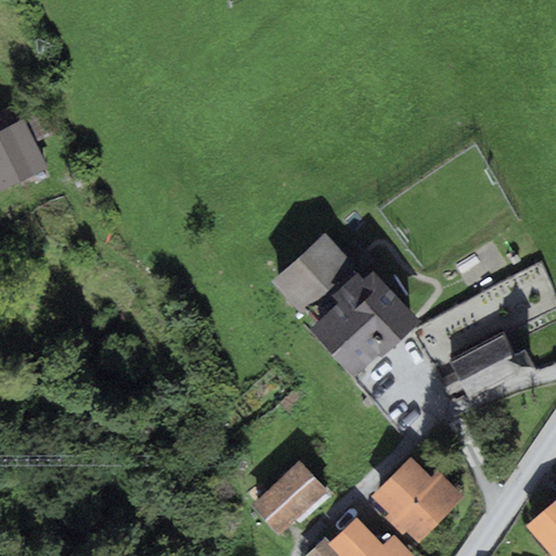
[(22,119),(0,129),(0,190),(46,168),(22,119)]
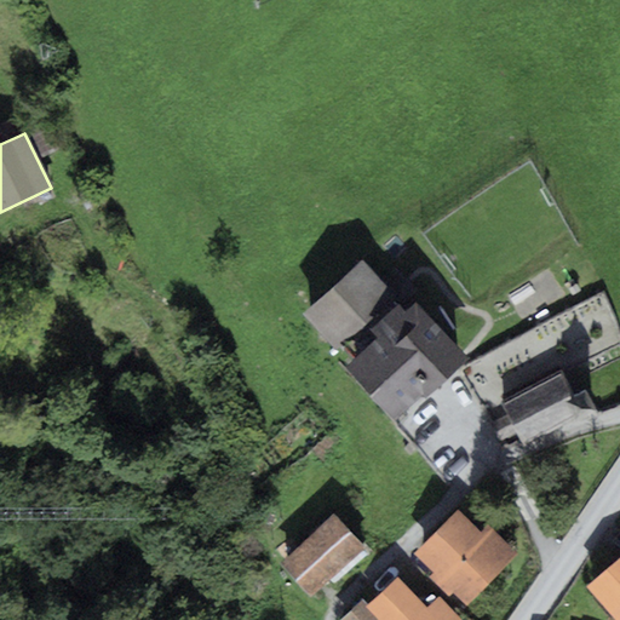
[(361,258),(303,314),(336,348),(395,293),(361,258)]
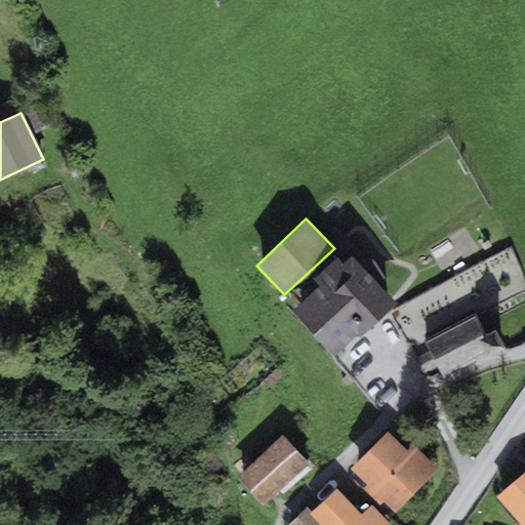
[(318,285),(291,311),(332,356),(358,333),(360,335),(397,303),(353,254),(344,263),(337,256),(312,279),(318,285)]
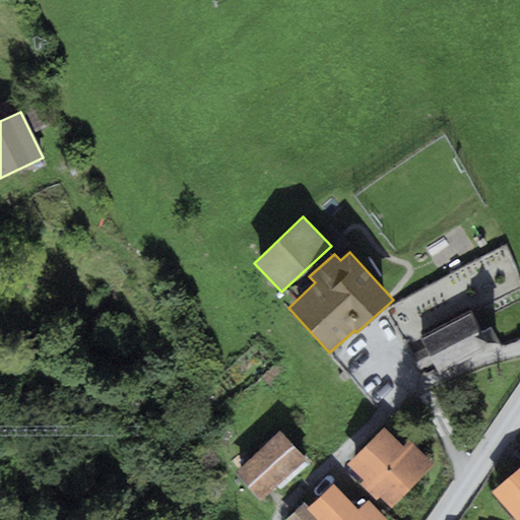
[(471,308),(419,338),(425,347),(411,354),(419,369),(433,362),(440,374),(481,349),(484,354),(501,344),(491,326),(484,329),(471,308)]
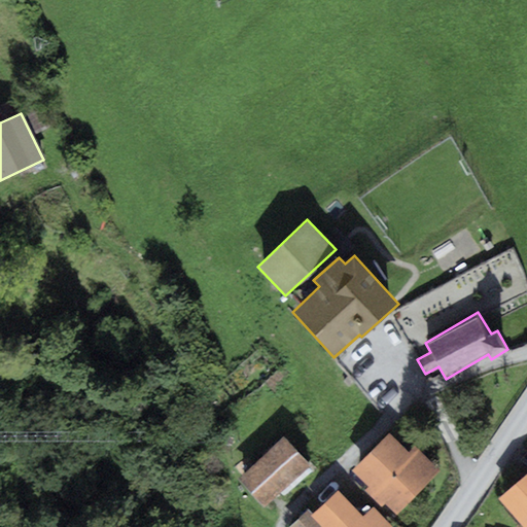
[(409,451),(388,431),(351,470),(369,486),(364,490),(381,506),(385,503),(396,514),(438,469),(414,446),(409,451)]
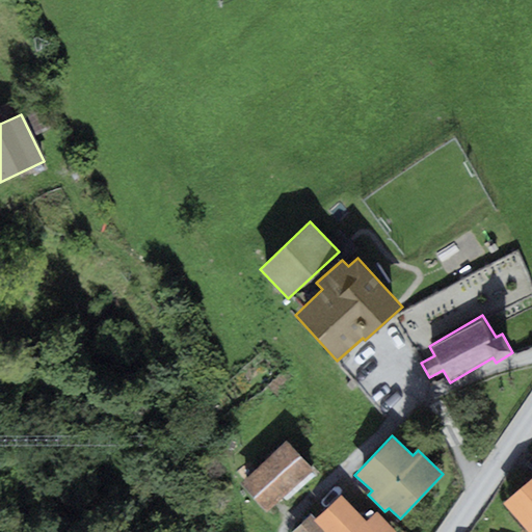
[(286,442),(241,483),(268,511),(313,470),(286,442)]
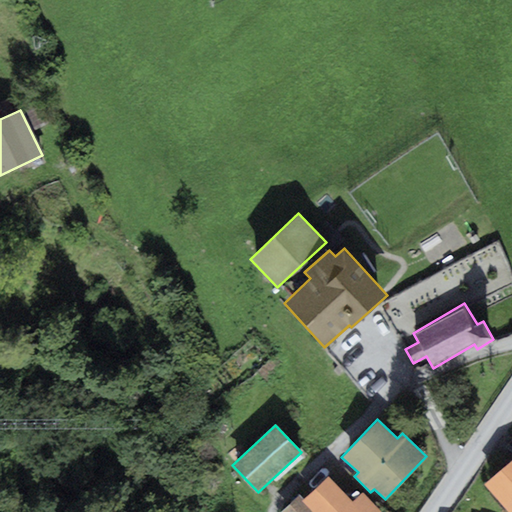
[(511,511),(511,459),(483,484),(508,511),(511,511)]
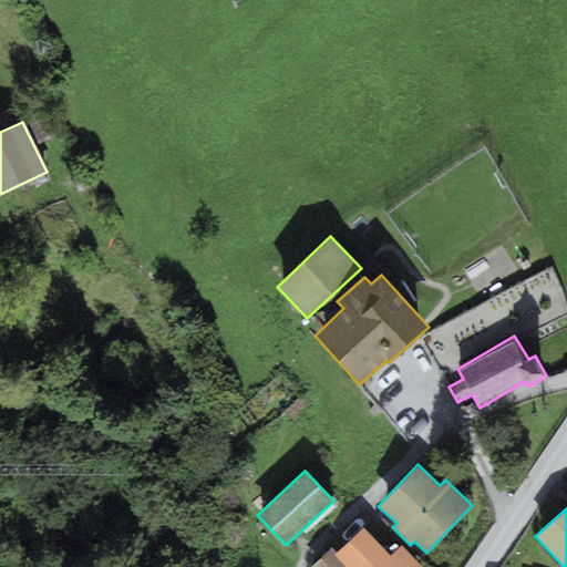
[(390,555),(364,527),(337,552),(332,546),(309,566),(421,566),(401,545),(390,555)]
